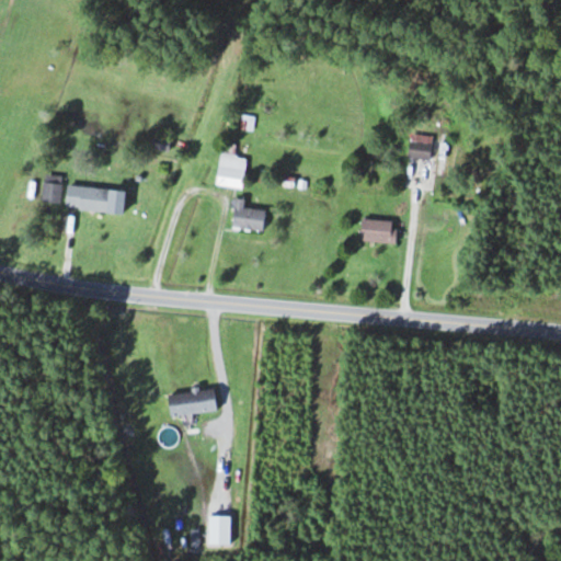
[(434,136),(412,134),(409,158),(431,160),(434,136)]
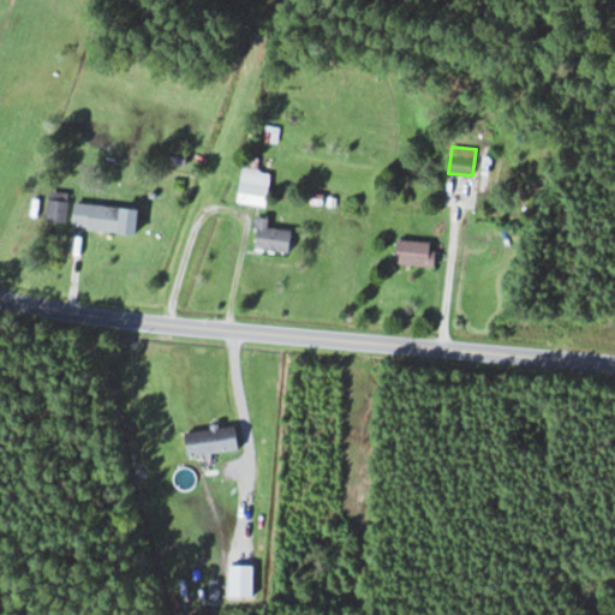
[(237,202),(267,207),(272,172),(243,167),(237,202)]
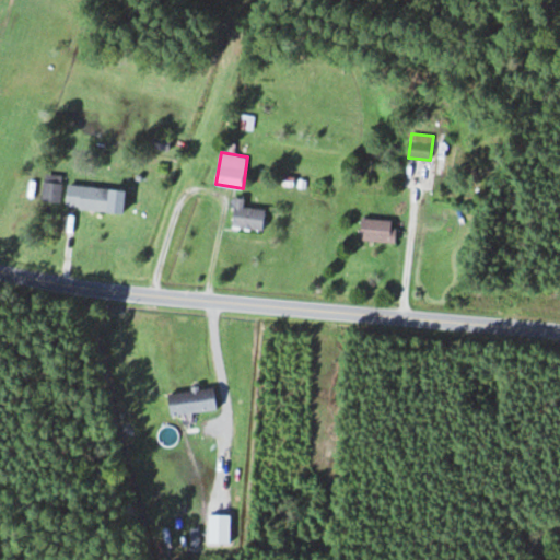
[(125,190),(62,183),(63,176),(45,174),(42,203),(123,212),(125,190)]
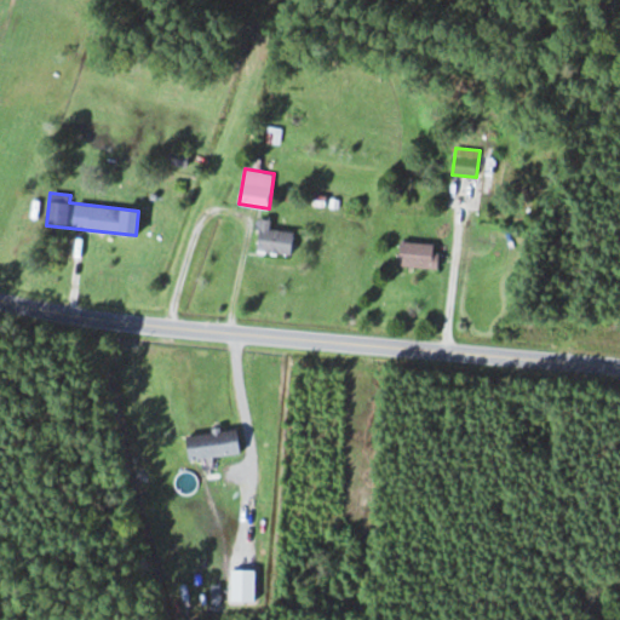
[(271,219),(259,218),(257,251),(291,253),(293,231),(270,229),(271,219)]
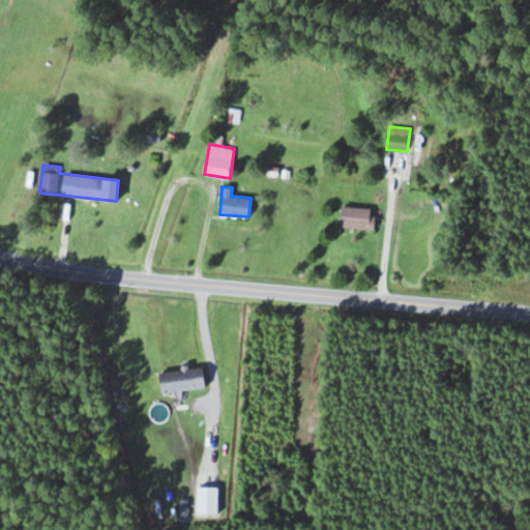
[(370,204),(340,212),(345,231),(375,223),(370,204)]
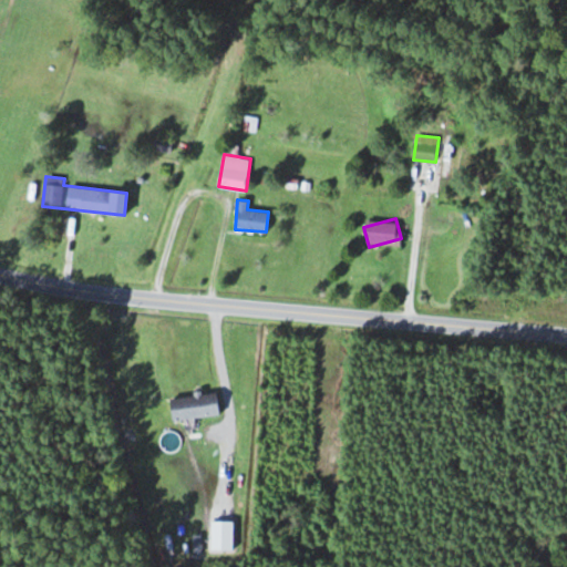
[(168,398),(172,420),(219,414),(217,392),(168,398)]
